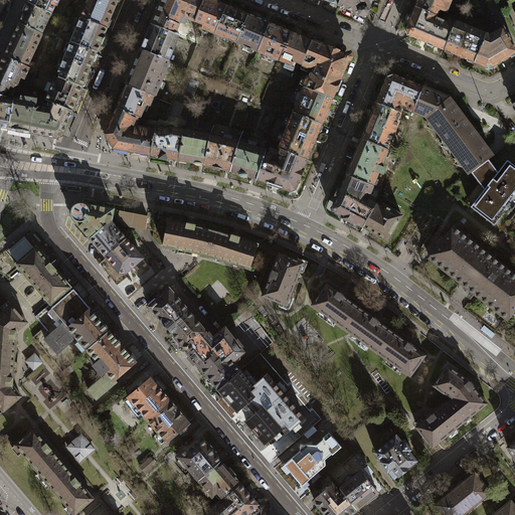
[(29,0),(28,3),(51,13),(54,5),(56,6),(58,0),(29,0)]
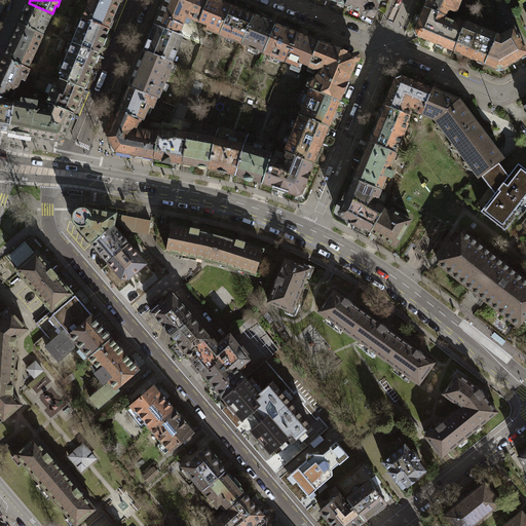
[(119,0),(89,0),(82,19),(108,29),(119,0)]
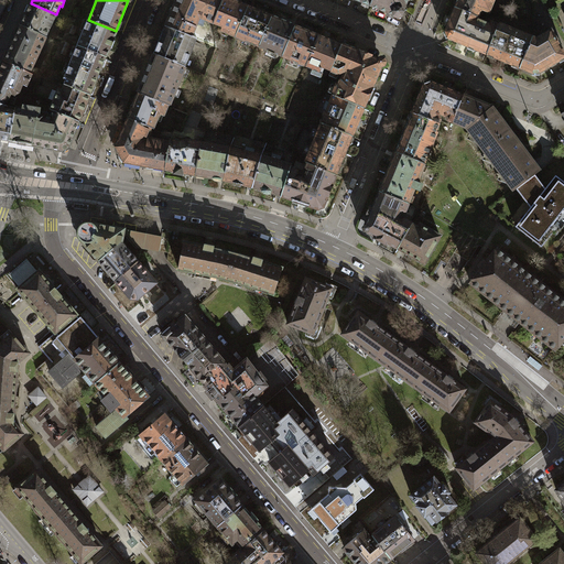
[(199,19),(214,24),(223,0),(176,0),(165,26),(193,38),(199,19)]
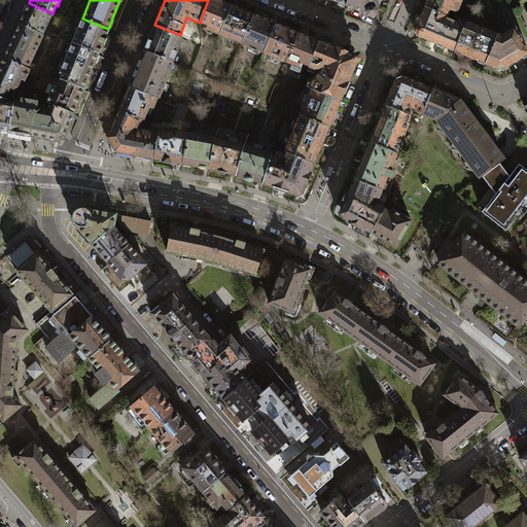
[(206,29),(220,35),(233,6),(216,0),(208,0),(200,23),(207,26),(206,29)]
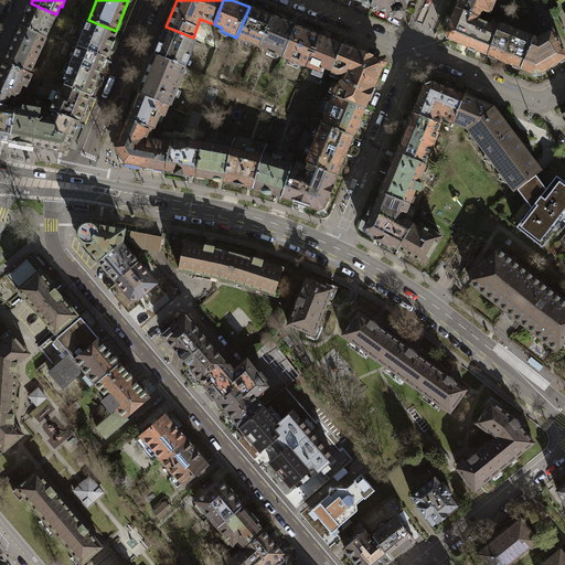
[(374,0),(371,8),(402,20),(409,0),(374,0)]
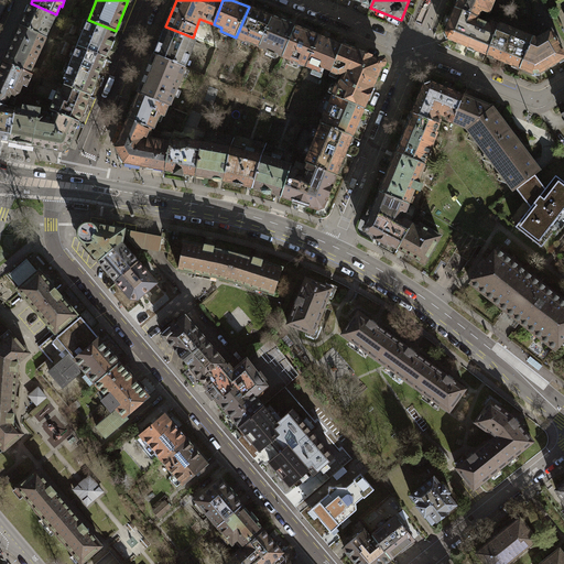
[(458,0),(455,9),(478,18),(481,10),(489,13),(494,0),(458,0)]
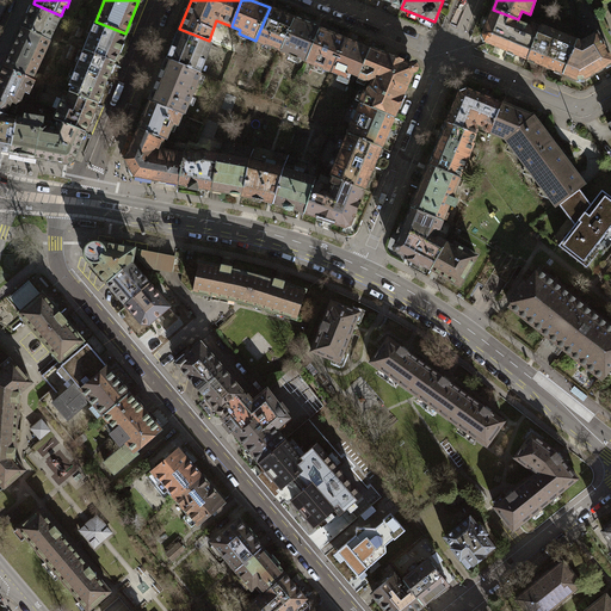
[(34,4),(23,29),(49,41),(61,16),(34,4)]
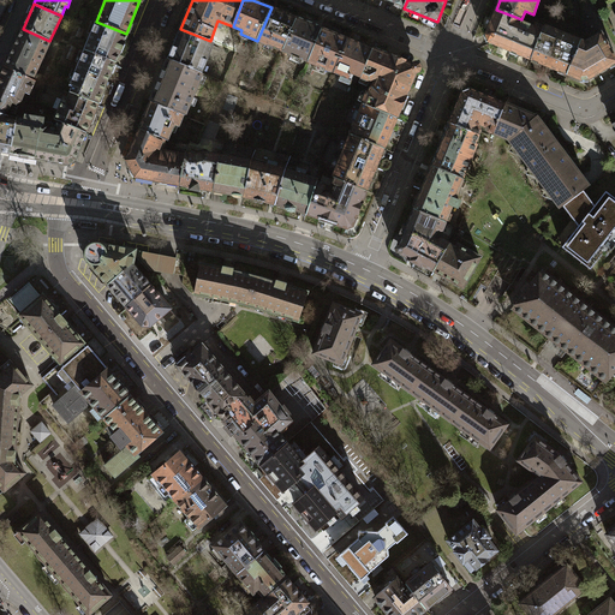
[(257,41),(282,51),(297,18),(272,7),(257,41)]
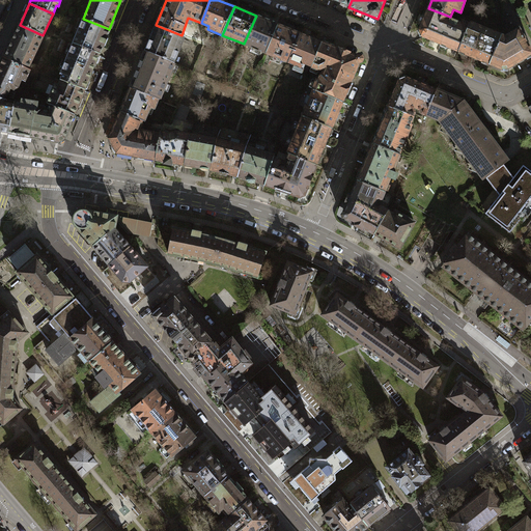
[(458,52),(470,24),(450,17),(428,8),(419,30),(421,36),(458,52)]
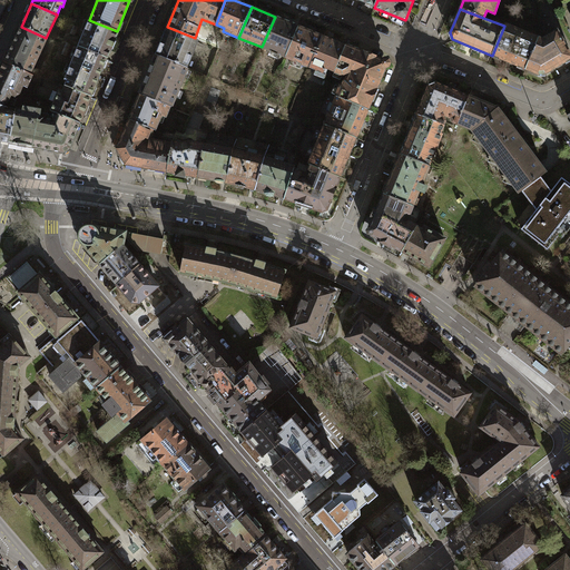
[(262,47),(286,57),(298,26),(275,17),(262,47)]
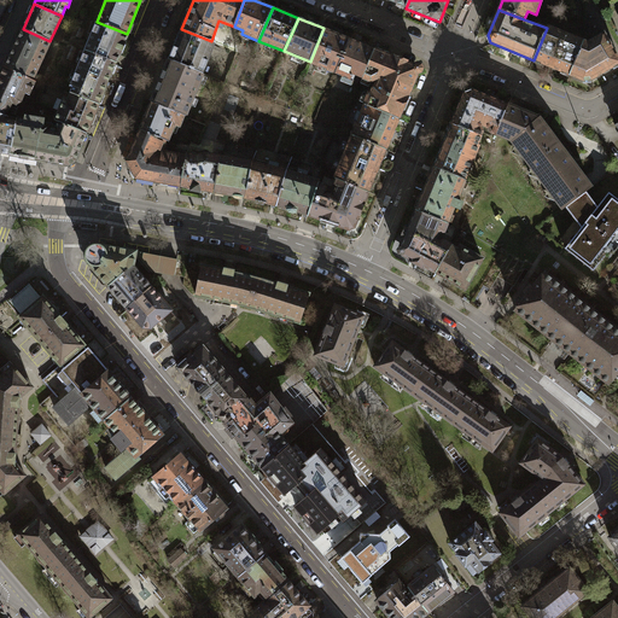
[(127,34),(97,22),(85,51),(116,63),(127,34)]
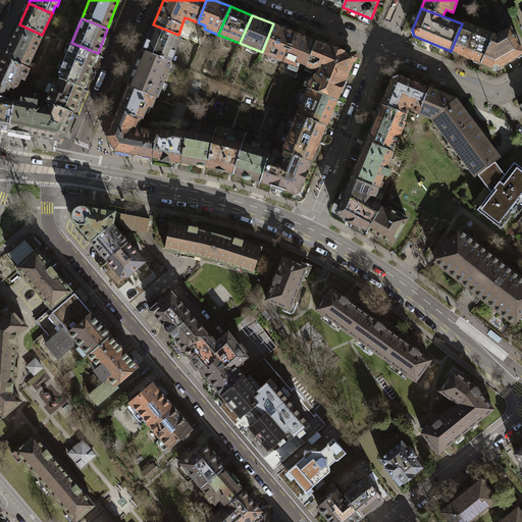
[(262,52),(283,61),(295,33),(273,23),(262,52)]
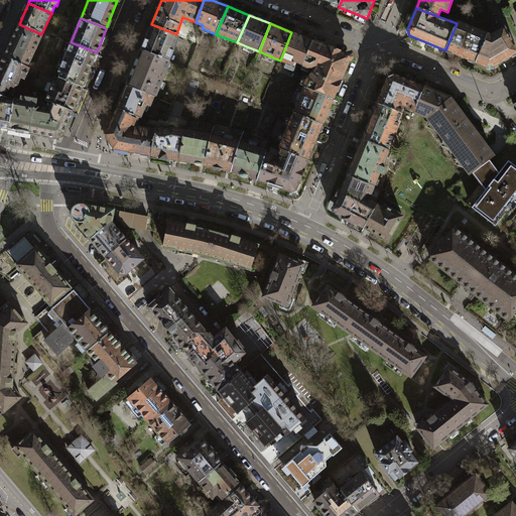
[(476,62),(487,35),(457,23),(445,50),(476,62)]
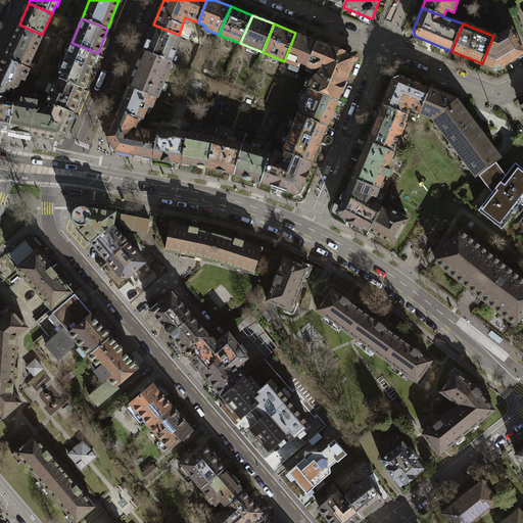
[(19,25),(4,57),(28,67),(42,35),(19,25)]
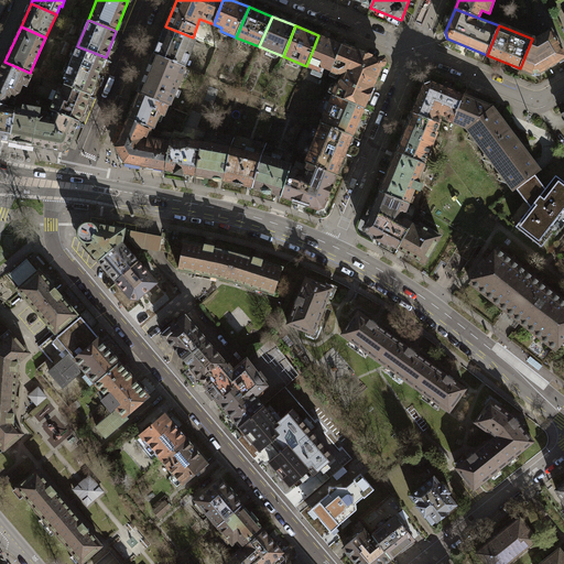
[(196,40),(193,38),(165,26),(154,53),(185,66),(196,40)]
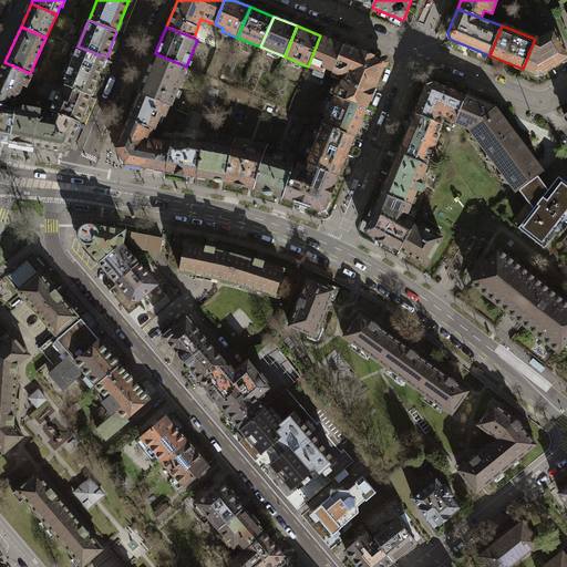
[(566,58),(566,52),(554,30),(539,41),(535,39),(523,69),(539,75),(566,58)]
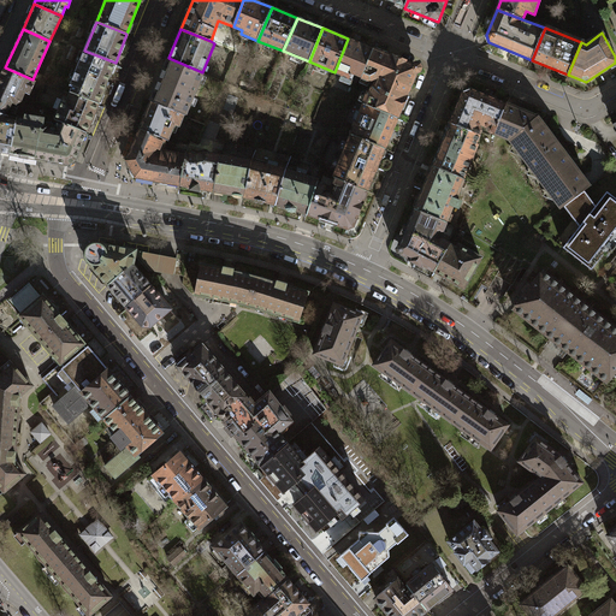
[(351,73),(362,77),(374,49),(348,39),(335,72),(349,78),(351,73)]
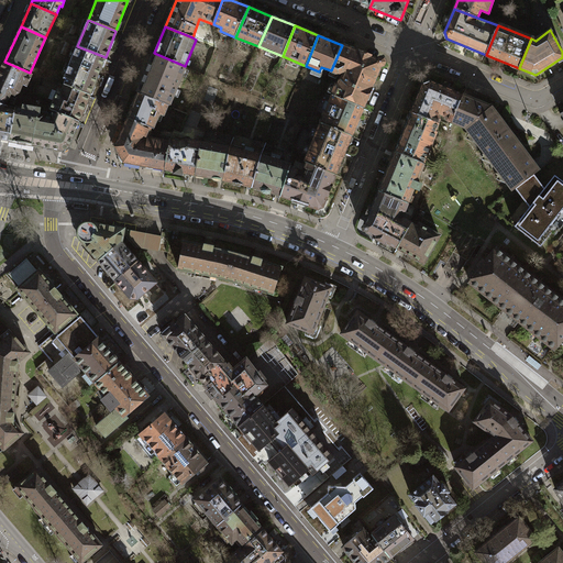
[(341,75),(332,95),(362,107),(366,99),(370,100),(373,89),(371,88),(379,67),(384,66),(385,63),(384,59),(381,58),(377,59),(342,45),(331,70),(341,75)]
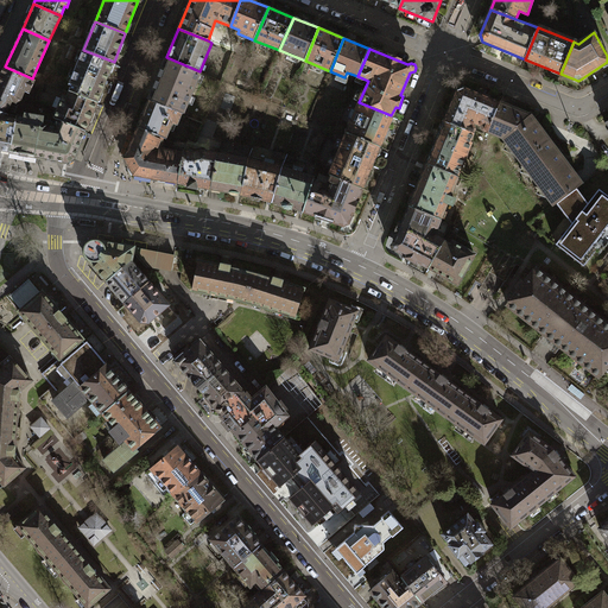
[(114,62),(83,50),(70,84),(71,84),(69,90),(96,102),(114,62)]
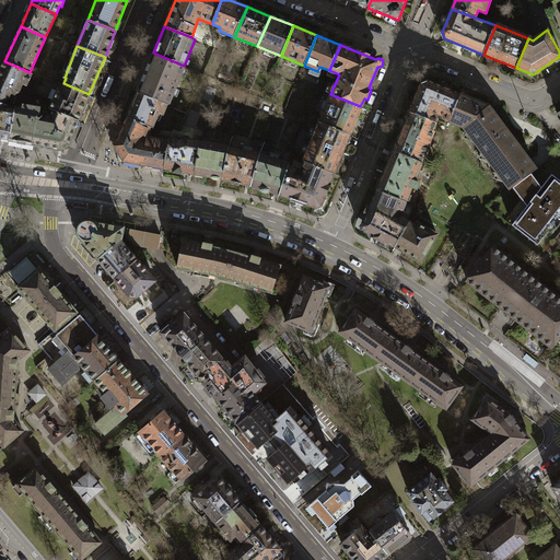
[(184,66),(153,53),(137,91),(167,103),(184,66)]
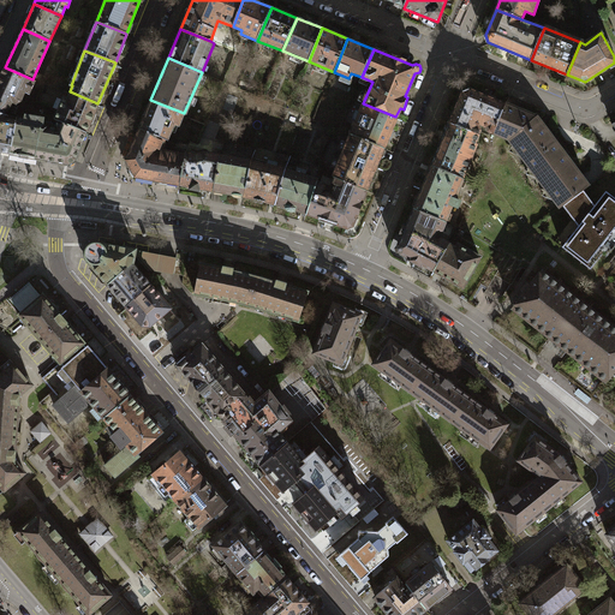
[(5,67),(0,77),(0,113),(5,115),(11,102),(16,105),(22,100),(25,93),(29,94),(34,81),(33,79),(5,67)]
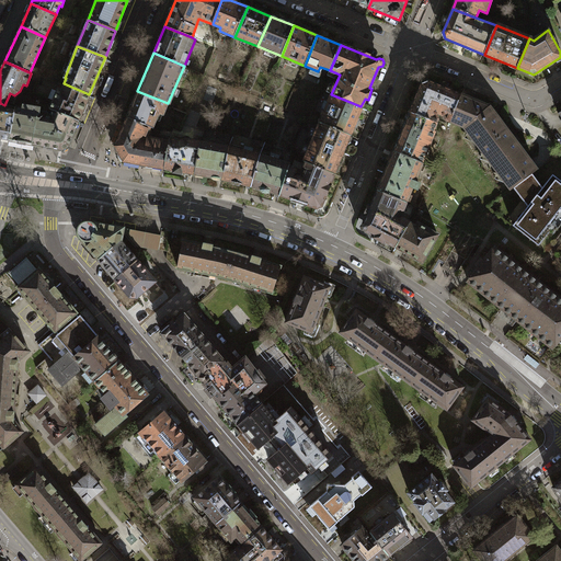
[(410,112),(438,123),(441,118),(451,122),(461,95),(428,81),(422,84),(410,112)]
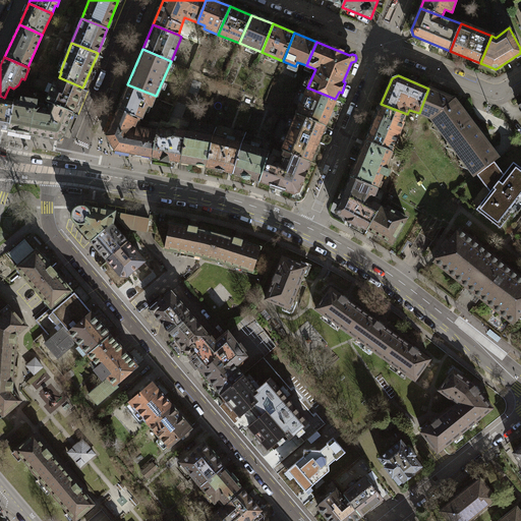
[(49,103),(72,112),(82,88),(59,77),(57,84),(54,82),(46,102),(49,103)]
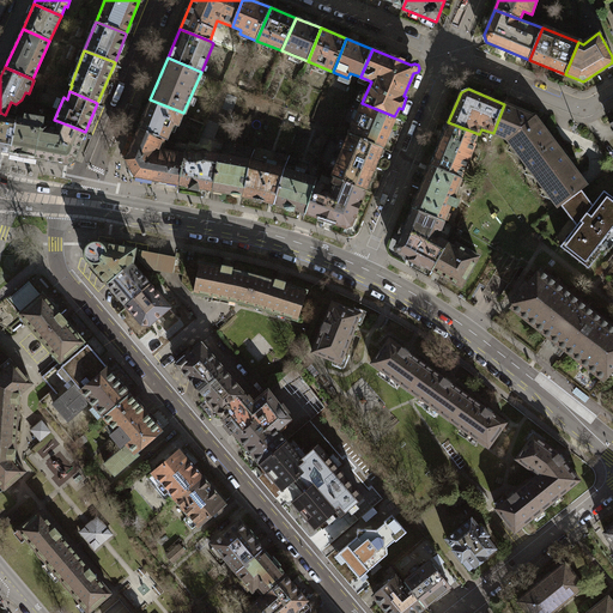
[(181,125),(183,113),(150,99),(138,128),(167,139),(175,122),(181,125)]
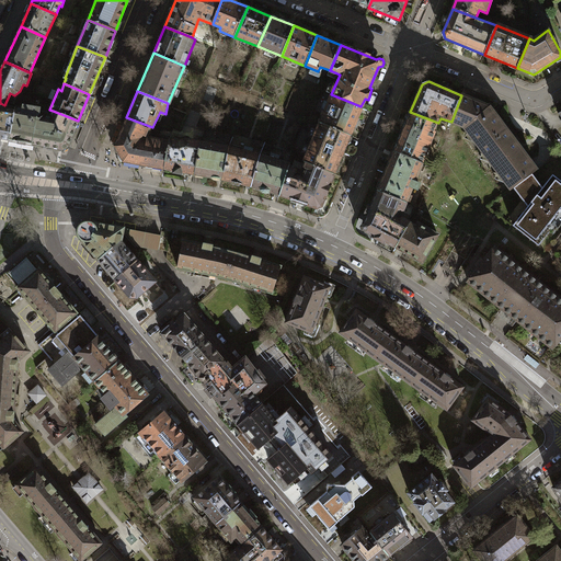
[(320,123),(350,135),(361,106),(331,94),(320,123)]
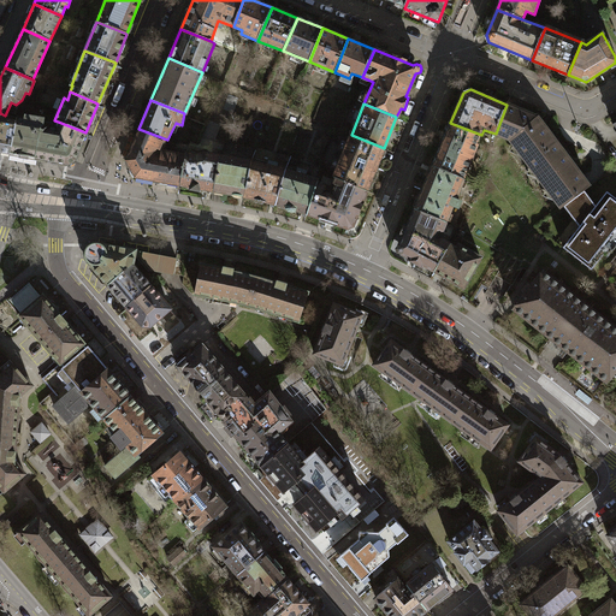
[(514,144),(528,163),(556,142),(543,124),(535,122),(538,116),(507,105),(496,134),(514,136),(514,144)]
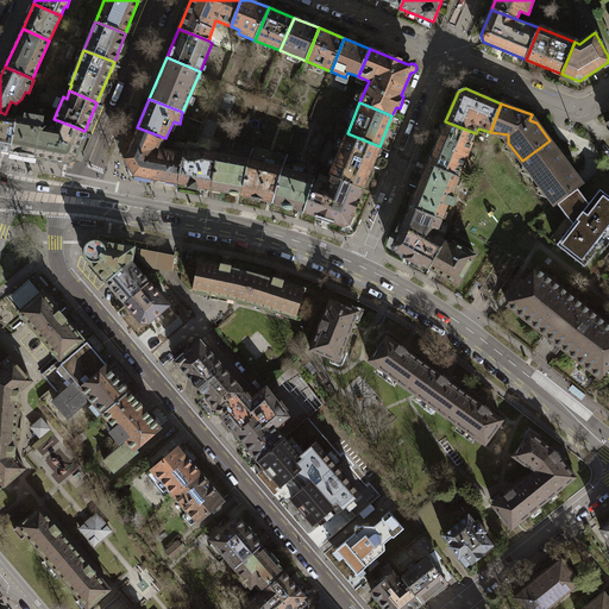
[(5,114),(0,112),(0,149),(10,151),(17,115),(5,114)]
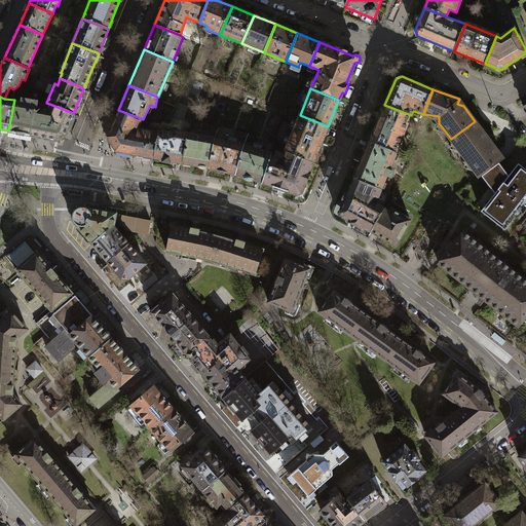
[(22,102),(14,100),(8,130),(37,136),(58,140),(64,136),(73,113),(49,104),(48,107),(36,105),(37,102),(22,99),(22,102)]
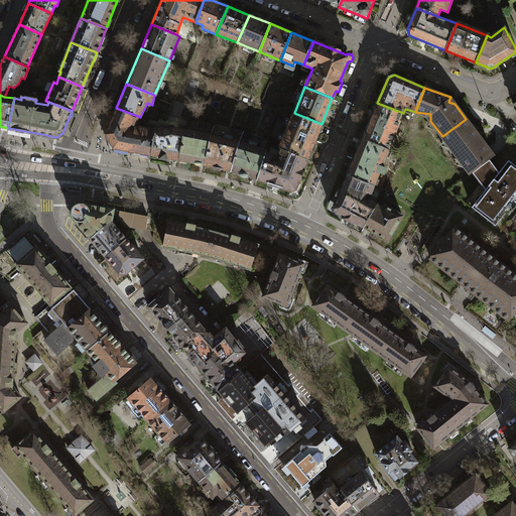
[(363,139),(388,149),(403,113),(377,103),(363,139)]
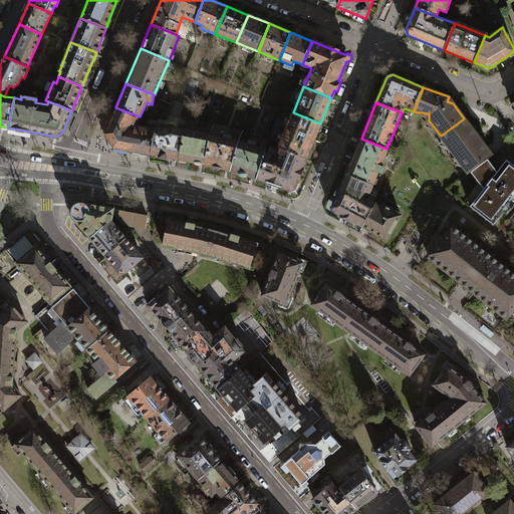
[(136,124),(140,116),(115,107),(104,134),(113,148),(126,151),(150,155),(155,130),(136,124)]
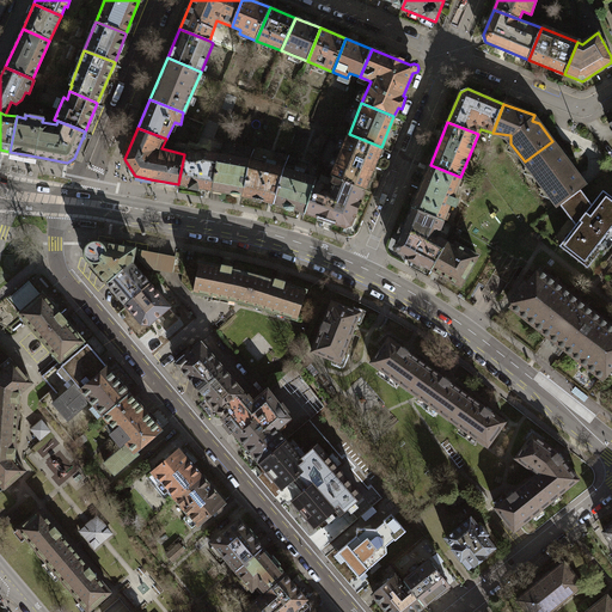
[(331,176),(335,177),(365,189),(381,147),(349,134),(331,176)]
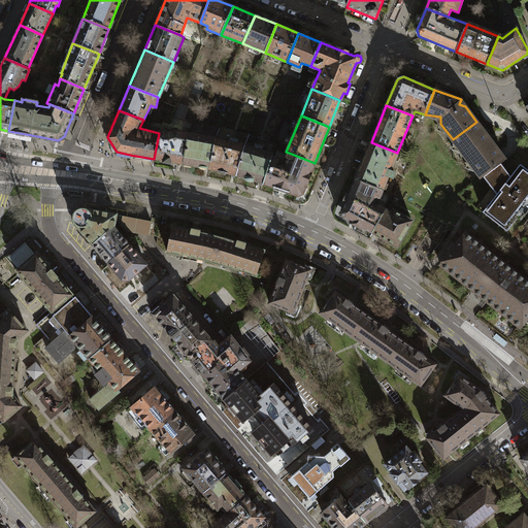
[(476,122),(453,139),(482,178),(485,176),(501,164),(506,161),(476,122)]
